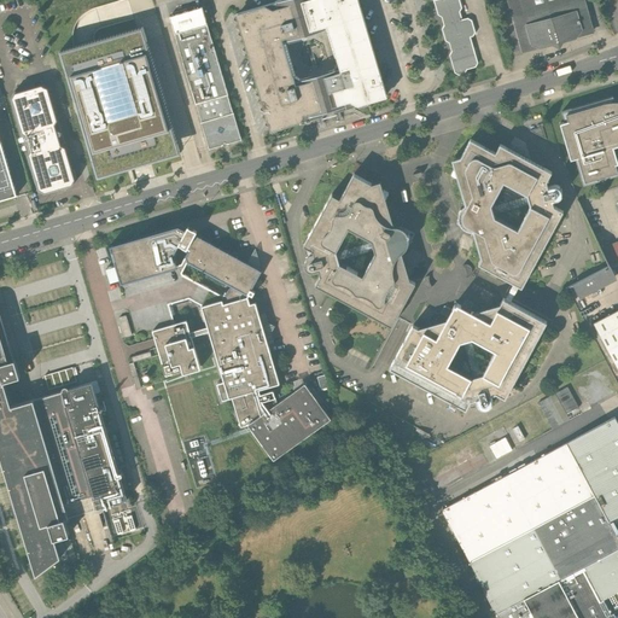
[(357,0),(284,0),(235,15),(270,132),(386,97),(357,0)]
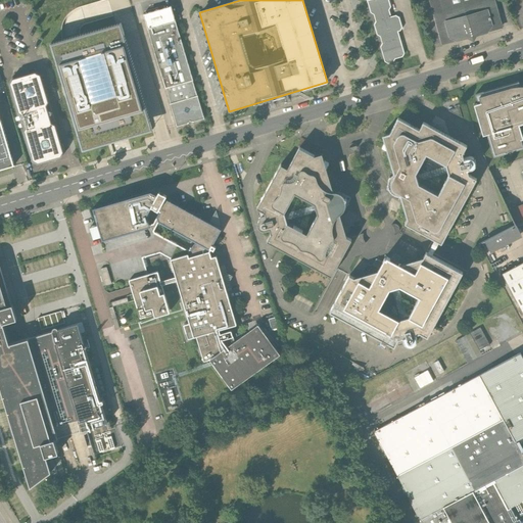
[(367,0),(371,13),(374,14),(376,21),(374,26),(377,36),(380,37),(382,44),(380,48),(385,62),(388,64),(393,62),(394,59),(401,57),(403,53),(397,33),(399,31),(401,28),(398,18),(395,15),(391,17),(388,10),(390,7),(388,0),(367,0)]
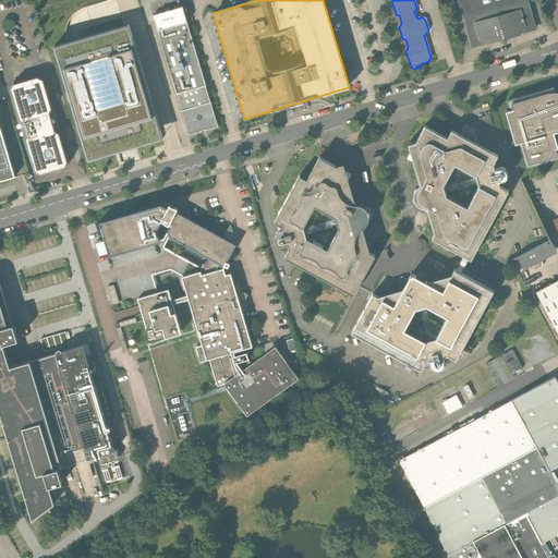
[(528,0),(457,0),(471,49),(536,31),(528,0)]
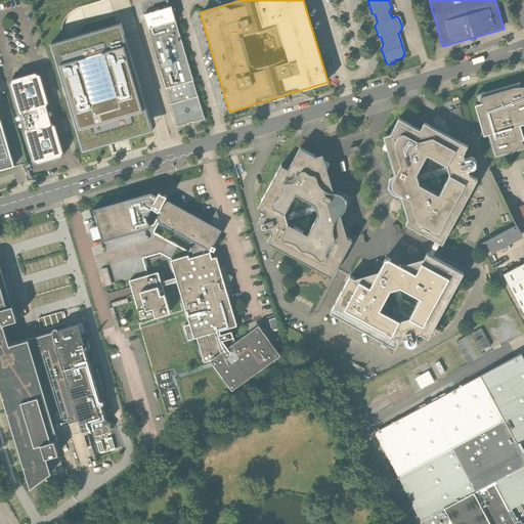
[(170,104),(176,128),(204,120),(198,96),(197,96),(192,81),(175,22),(171,7),(143,15),(166,89),(171,104),(170,104)]
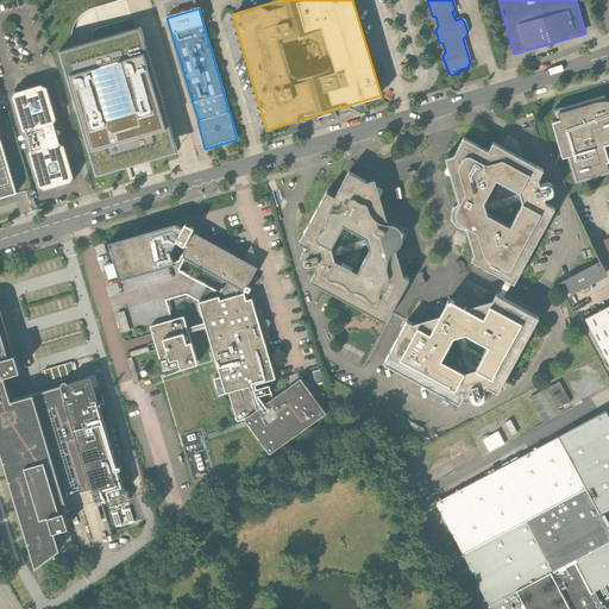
[(58,51),(95,176),(177,152),(143,36),(140,27),(79,45),(58,51)]
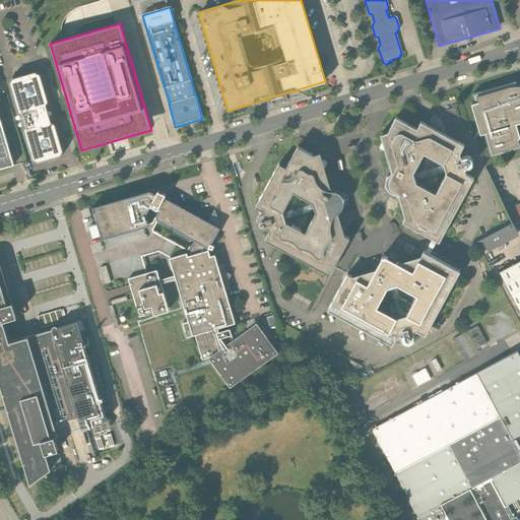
[(8,84),(17,114),(20,116),(24,127),(22,131),(31,161),(37,165),(61,156),(64,151),(56,124),(51,121),(50,117),(53,113),(48,111),(47,107),(49,102),(41,74),(35,71),(10,78),(8,84)]
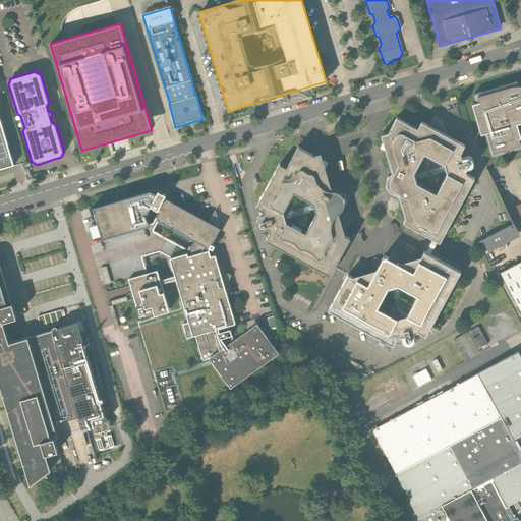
[(478,104),(472,107),(482,136),(486,134),(494,156),(520,148),(518,140),(520,139),(520,138),(517,127),(520,125),(520,88),(512,88),(500,92),(477,98),(478,104)]
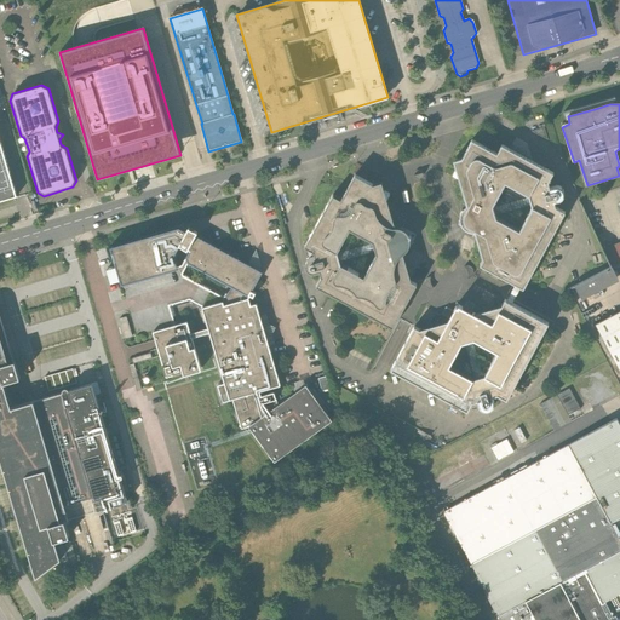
[(461,158),(453,161),(455,168),(452,174),(458,178),(468,206),(464,210),(461,214),(461,222),(464,228),(469,231),(475,233),(483,260),(480,265),(524,290),(566,211),(555,206),(555,202),(561,201),(563,197),(564,193),(562,187),(558,185),(549,187),(547,183),(552,172),(526,159),(510,150),(501,145),(497,153),(472,139),(461,158)]
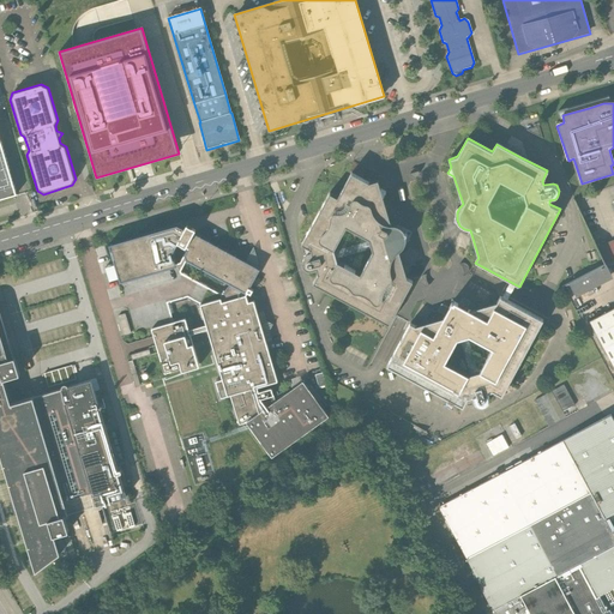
[(0,199),(16,194),(0,140),(0,199)]
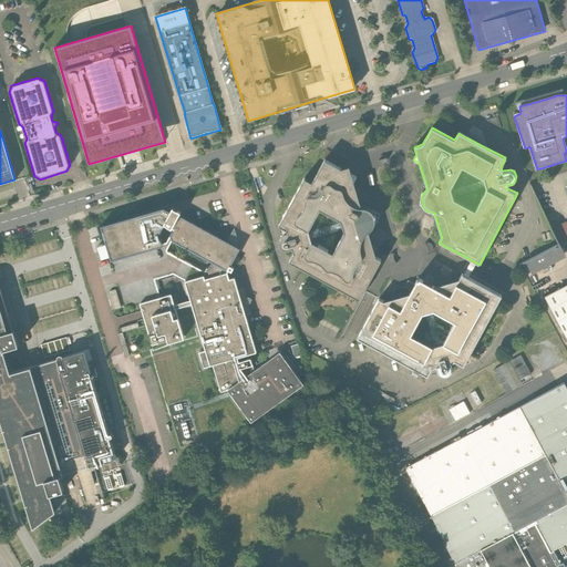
[(312,183),(303,178),(278,225),(287,229),(288,233),(284,235),(280,237),(280,241),(281,246),(285,248),(288,249),(291,248),(294,253),(289,261),(359,299),(382,260),(377,258),(367,232),(371,228),(374,223),(374,217),(372,212),(369,209),(362,207),(354,182),(357,176),(351,174),(350,167),(342,169),(325,161),(312,183)]
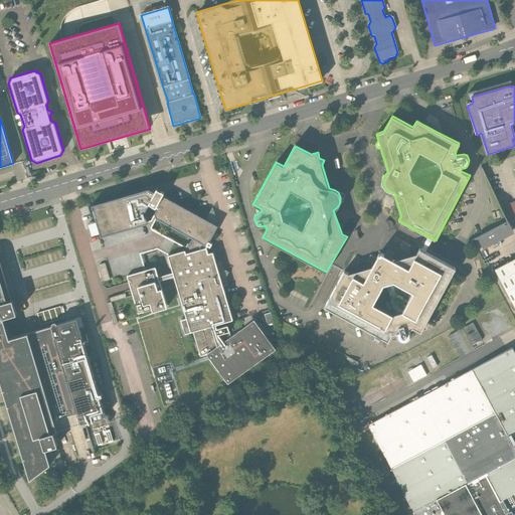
[(514,169),(514,170),(514,173),(514,201),(501,207),(508,221),(514,219),(514,169)]
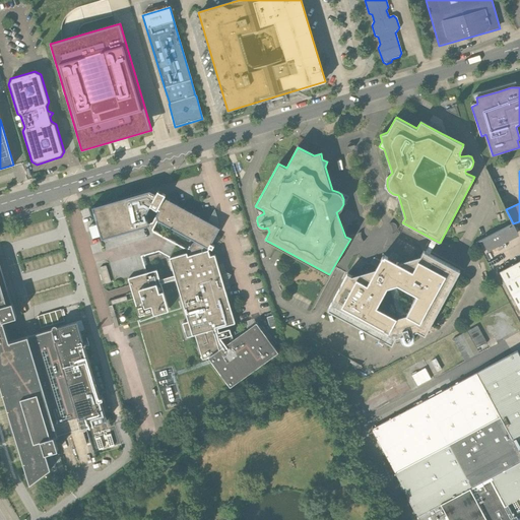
[(229,329),(218,332),(217,328),(235,324),(235,323),(224,289),(217,266),(214,255),(210,256),(208,250),(209,249),(212,250),(214,246),(211,244),(220,229),(217,226),(207,221),(164,198),(166,195),(157,191),(156,194),(150,190),(92,207),(102,239),(149,225),(146,214),(150,206),(158,211),(155,216),(157,221),(193,241),(186,253),(167,259),(175,287),(177,286),(188,322),(182,324),(186,338),(187,338),(193,336),(194,335),(202,361),(203,361),(208,360),(230,388),(231,388),(277,353),(277,352),(257,324),(256,324),(233,340),(230,330),(229,329)]
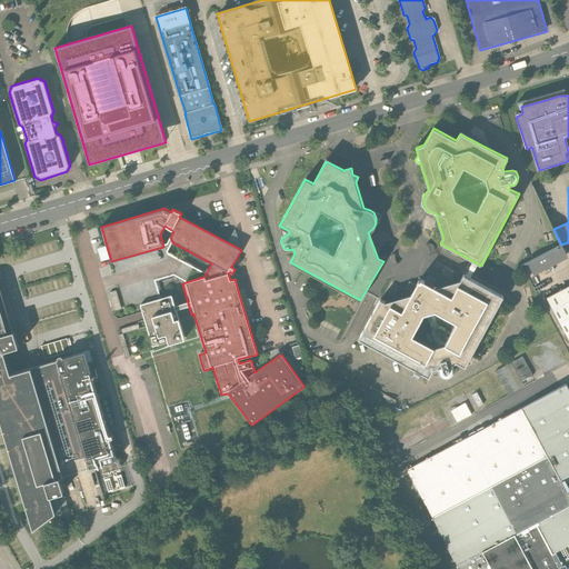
[(233,229),(227,242),(238,248),(239,246),(233,229)]
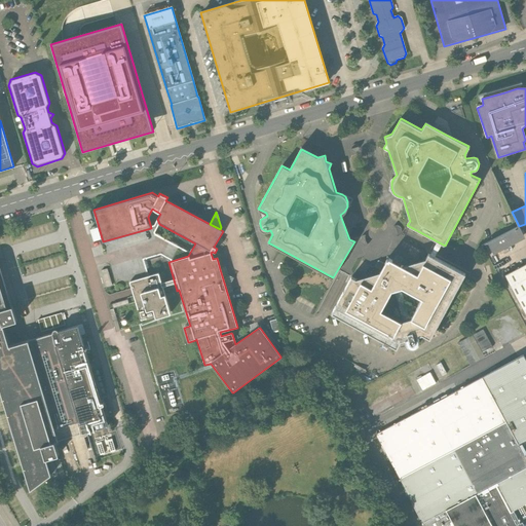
[(518,227),(487,243),(493,256),(524,239),(518,227)]
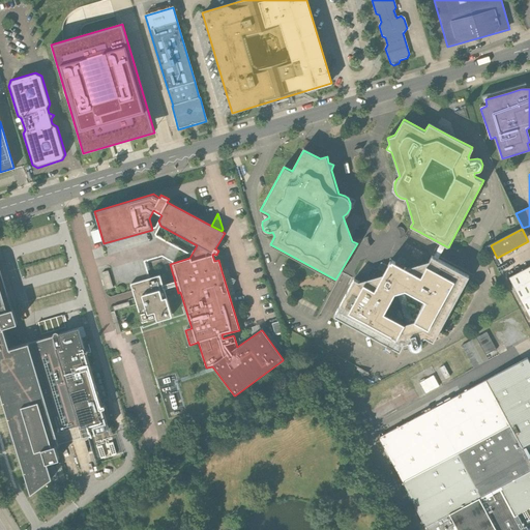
[(432,342),(469,277),(432,258),(429,262),(404,268),(390,262),(382,276),(359,283),(354,280),(333,318),(399,352),(402,346),(408,344),(411,350),(414,352),(417,351),(420,349),(421,346),(419,342),(423,339),(432,342)]
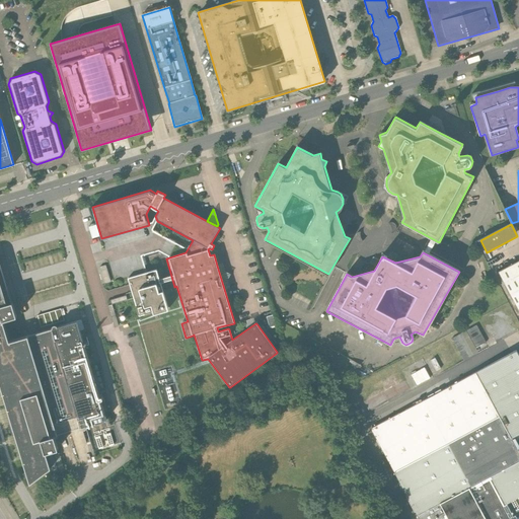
[(518,261),(498,272),(518,311),(518,261)]
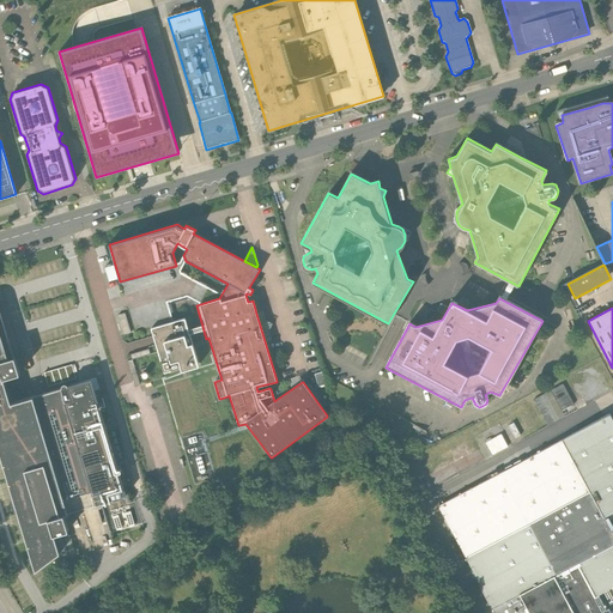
[(0,455),(35,572),(60,554),(54,535),(68,530),(64,515),(96,505),(97,507),(98,508),(99,508),(102,508),(103,507),(103,505),(103,503),(126,497),(93,392),(99,389),(96,378),(67,387),(67,386),(65,384),(64,384),(62,386),(61,387),(61,388),(61,389),(40,395),(11,404),(4,380),(19,375),(14,357),(0,310),(0,455)]
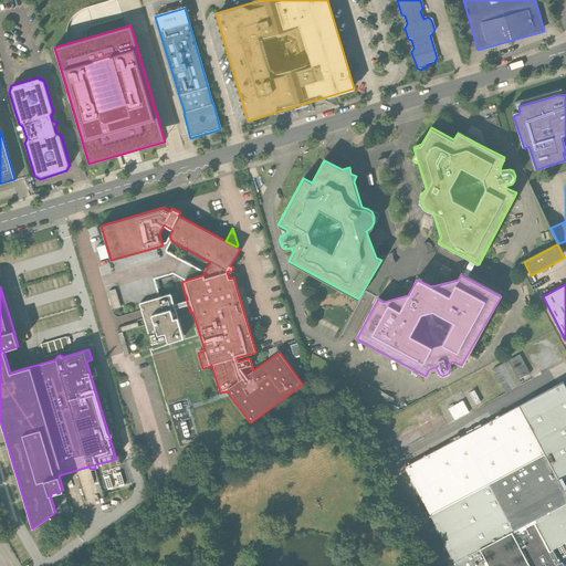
[(245,295),(242,287),(237,290),(244,315),(250,313),(248,305),(251,300),(245,295)]
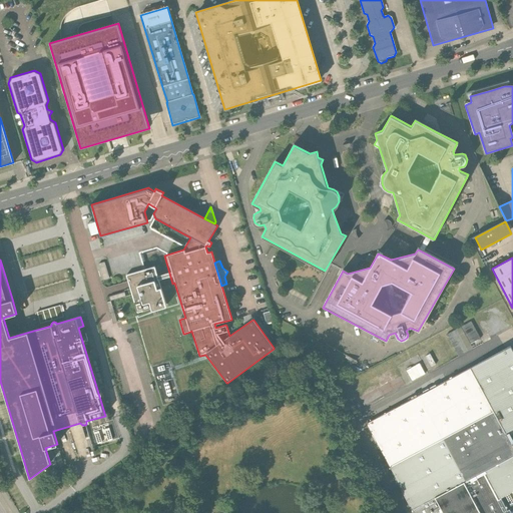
[(104,263),(98,265),(103,281),(108,279),(104,263)]
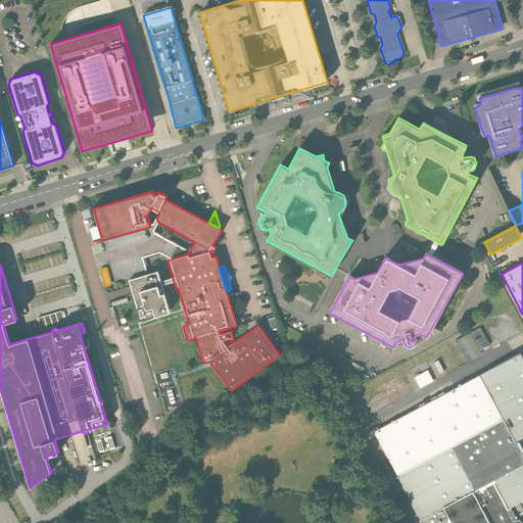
[(156,273),(129,281),(140,319),(169,311),(157,273),(156,273)]
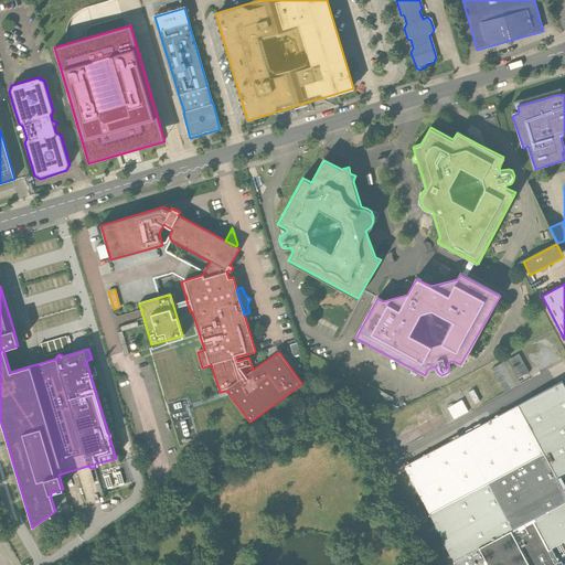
[(121,331),(138,327),(137,322),(120,327),(121,331)]
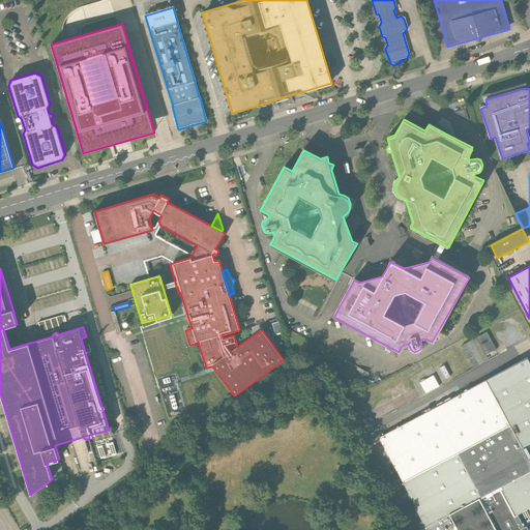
[(114,312),(110,313),(116,334),(120,333),(114,312)]
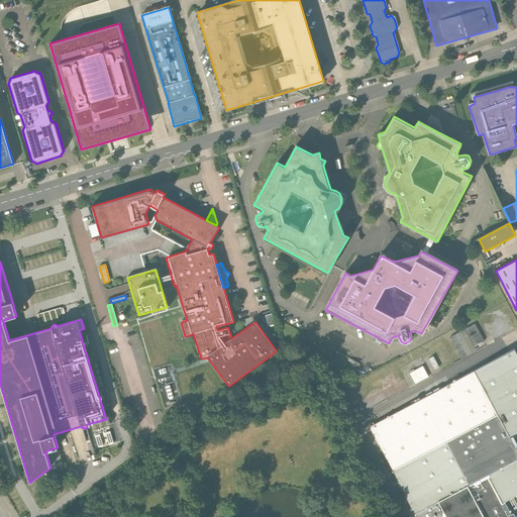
[(61,308),(36,315),(40,327),(64,320),(61,308)]
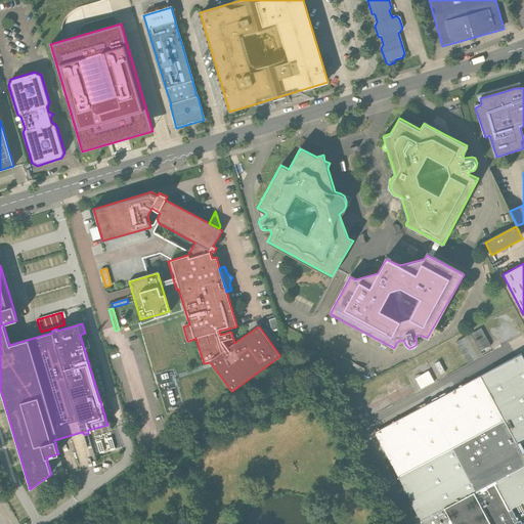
[(268,320),(271,332),(277,330),(274,319),(268,320)]
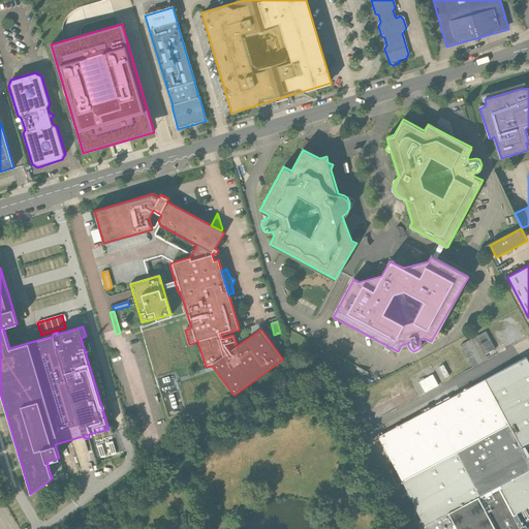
[(468,363),(495,351),(486,331),(460,342),(468,363)]
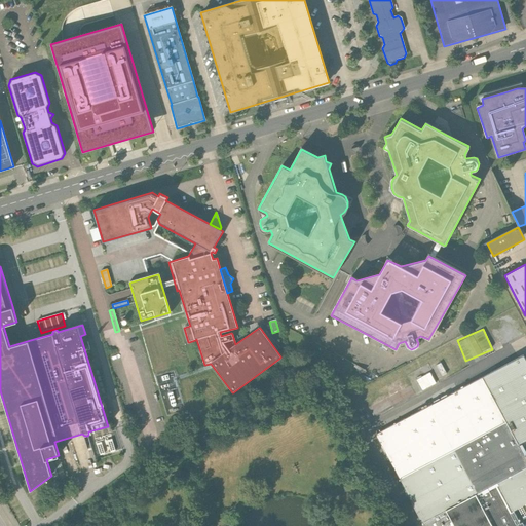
[(525,525),(525,520),(520,523),(513,511),(525,503),(525,454),(524,455),(521,449),(518,444),(525,439),(525,361),(523,355),(376,435),(424,525),(525,525)]
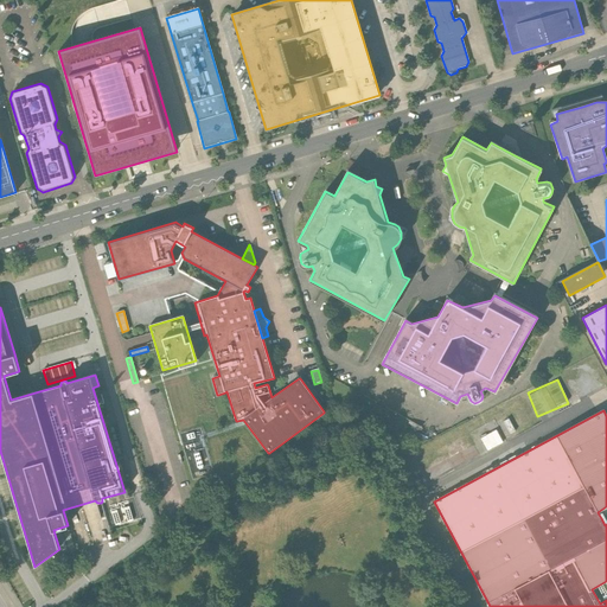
[(509,416),(500,421),(508,434),(516,430),(509,416)]
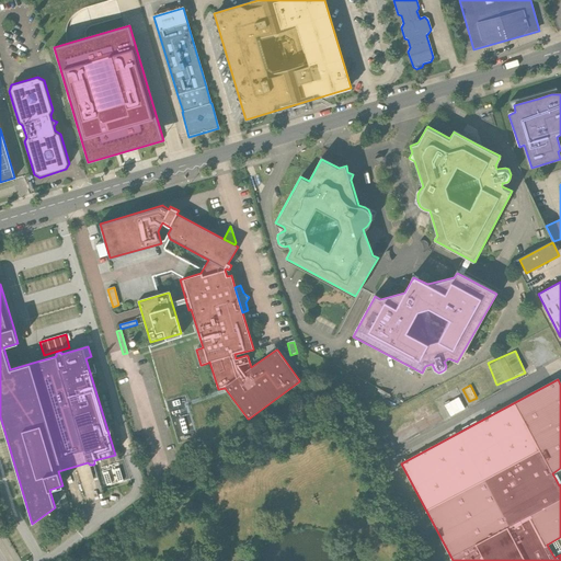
[(456,387),(437,399),(442,404),(459,393),(456,387)]
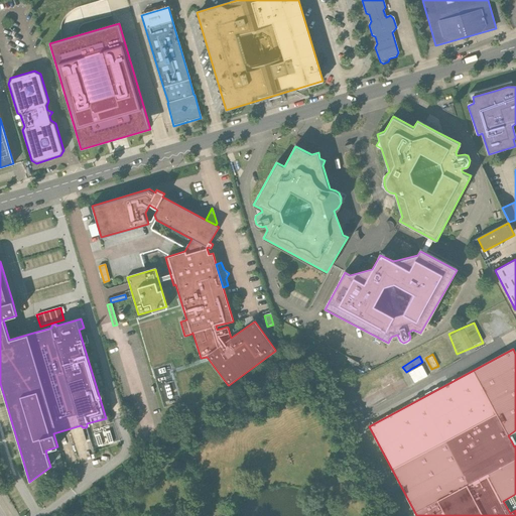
[(411,383),(427,375),(422,364),(406,372),(411,383)]
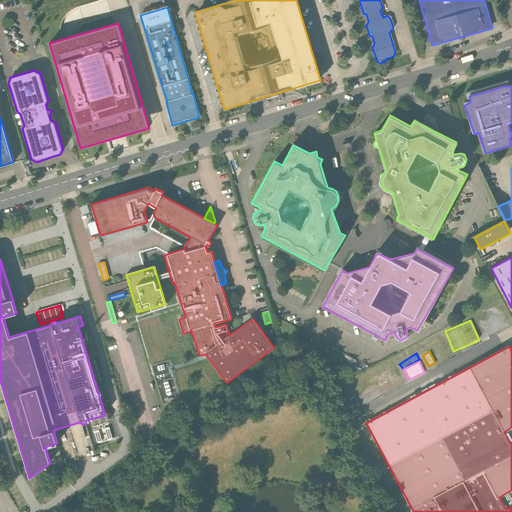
[(108,425),(93,429),(97,443),(112,439),(108,425)]
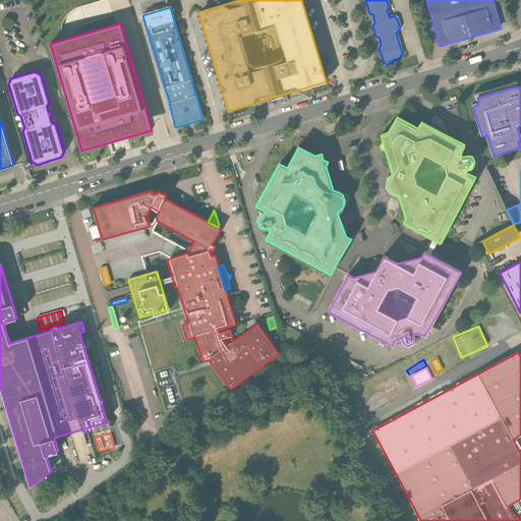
[(59,455),(54,457),(59,474),(64,473),(59,455)]
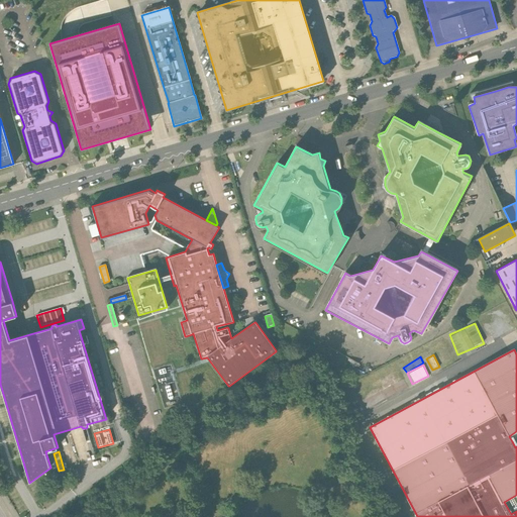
[(52,453),(47,455),(53,473),(58,471),(52,453)]
